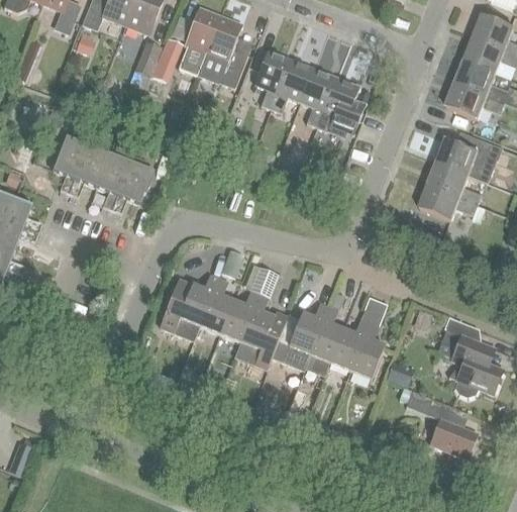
[(29,0),(41,4),(43,0),(5,0),(3,7),(17,13),(26,9),(29,0)]
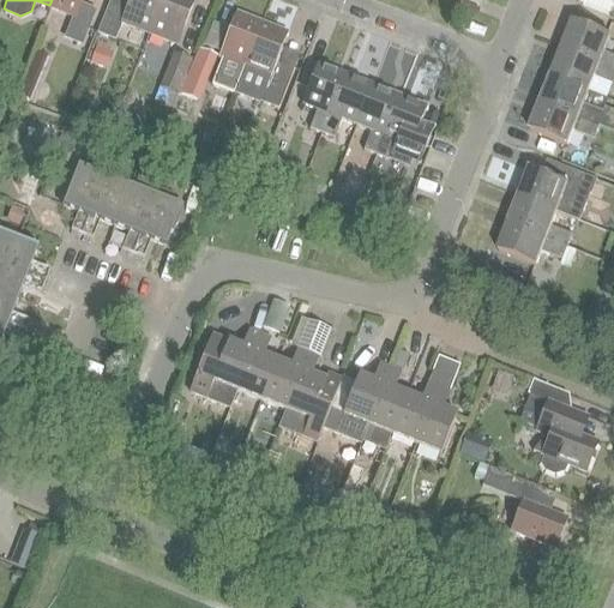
[(52,0),(49,5),(74,14),(66,34),(80,40),(91,12),(78,7),(80,0),(52,0)]
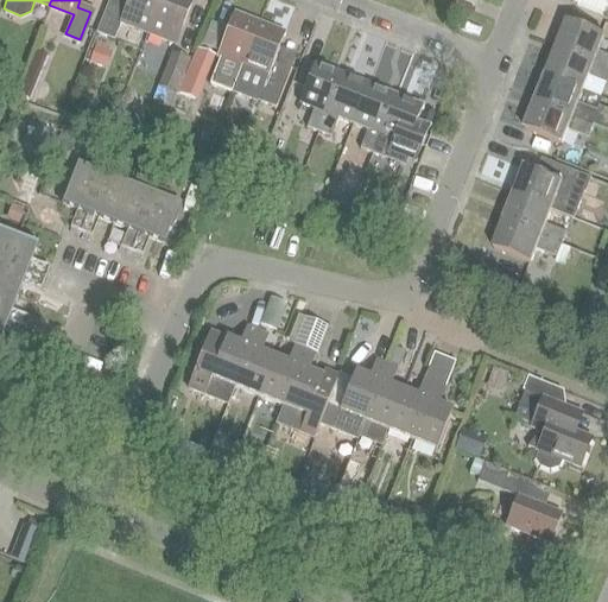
[(121,19),(147,30),(158,0),(127,0),(126,4),(116,0),(107,0),(96,30),(114,37),(121,19)]
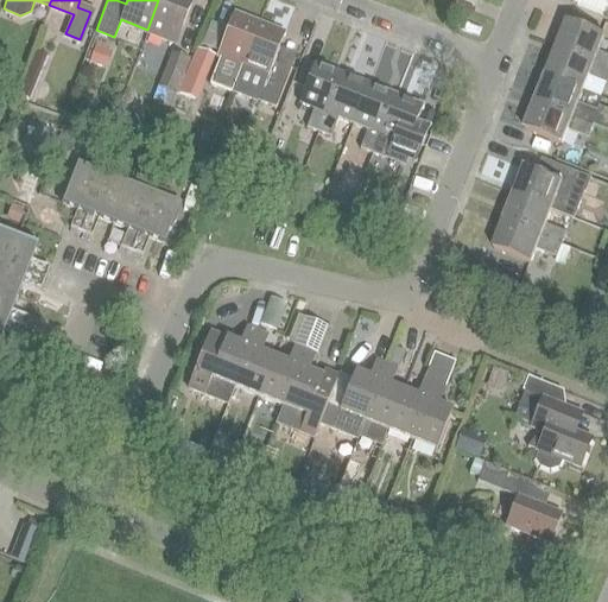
[(158,0),(147,30),(175,40),(190,0),(158,0)]
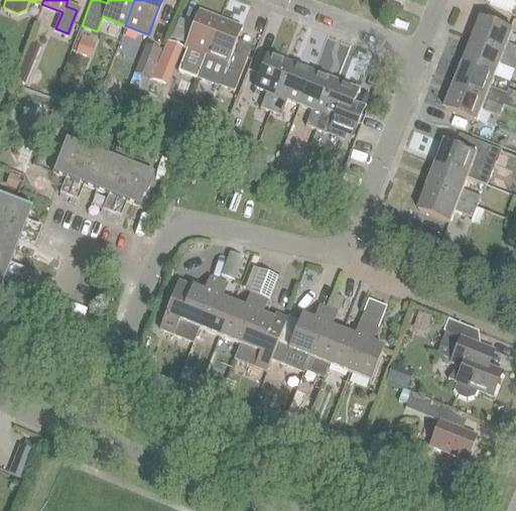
[(180,60),(177,68),(196,76),(199,68),(205,53),(206,53),(220,16),(199,8),(184,45),(186,46),(180,60)]
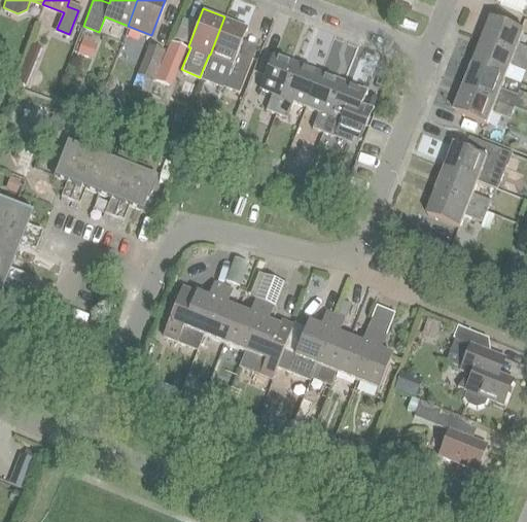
[(491,15),(481,44),(526,60),(526,44),(519,41),(524,29),(491,15)]
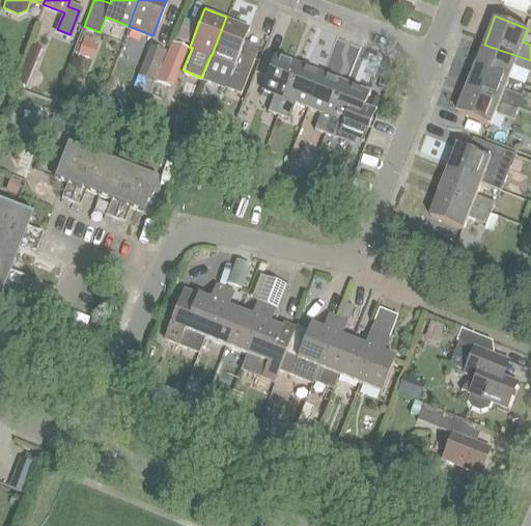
[(212,55),(203,77),(240,91),(254,55),(239,49),(248,25),(226,17),(212,55)]
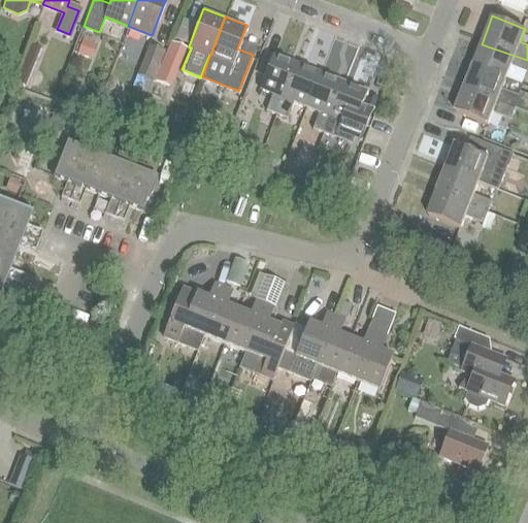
[(77,51),(87,54),(92,40),(83,36),(77,51)]
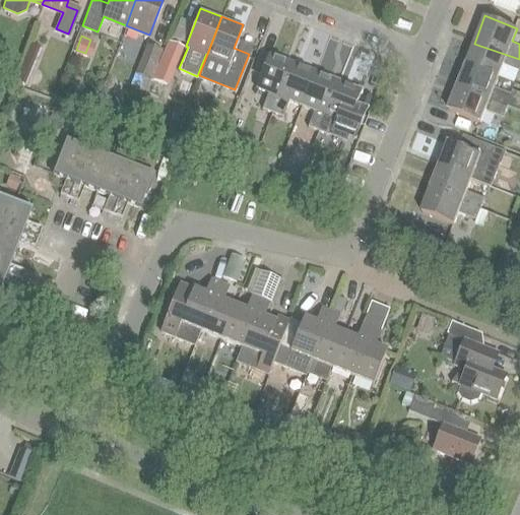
[(167,38),(152,75),(168,81),(169,82),(174,67),(183,45),(167,38)]
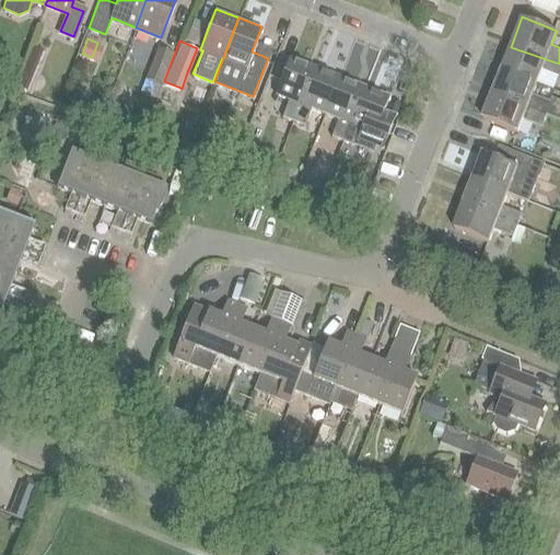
[(25,88),(43,47),(33,43),(16,84),(25,88)]
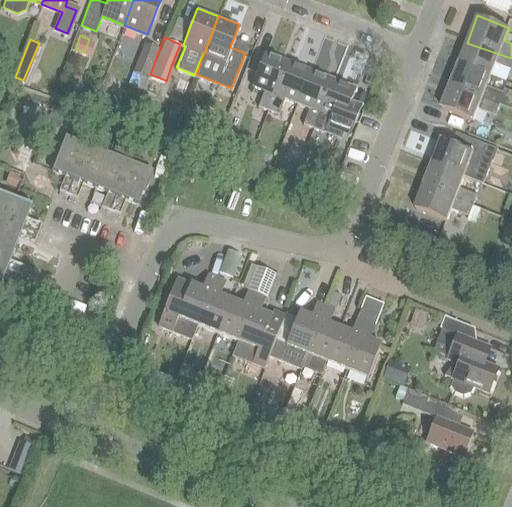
[(159,46),(143,40),(132,69),(148,75),(159,46)]
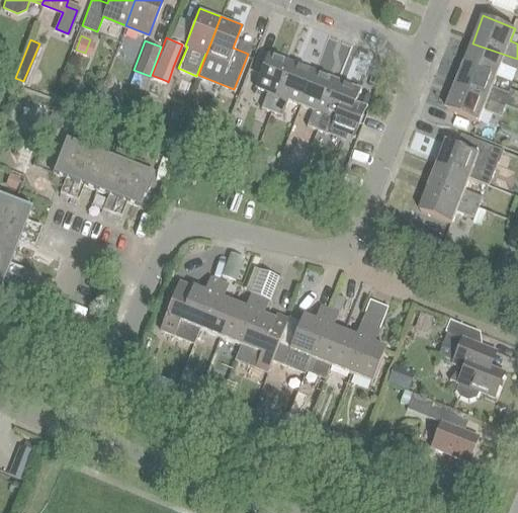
[(517,59),(472,44),(464,62),(497,74),(502,62),(517,68),(517,59)]
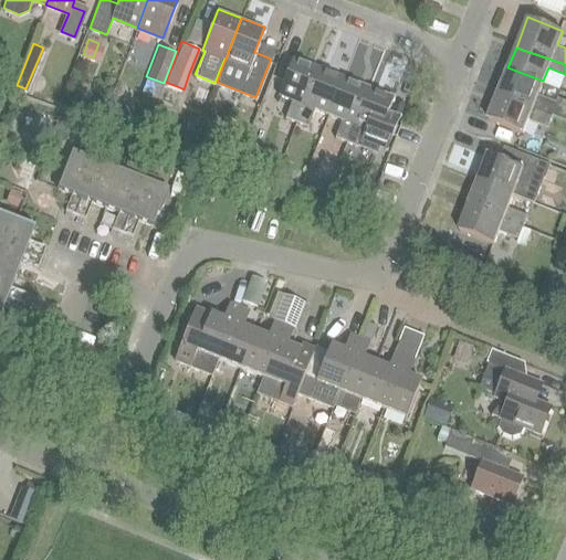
[(285,115),(296,119),(317,65),(292,55),(278,92),(292,97),(285,115)]
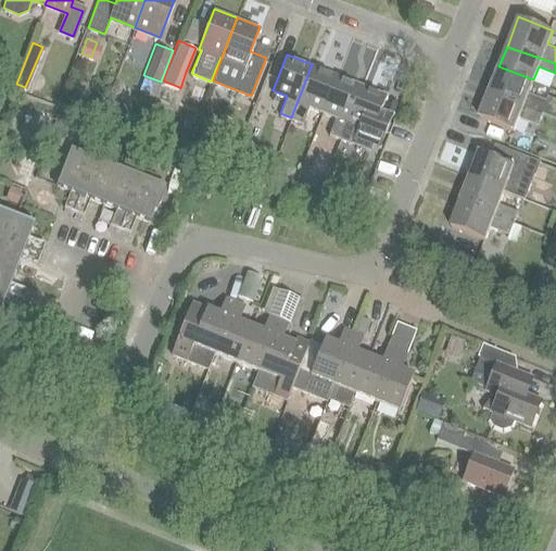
[(337,74),(312,64),(291,117),(302,122),(310,104),(323,110),(337,74)]
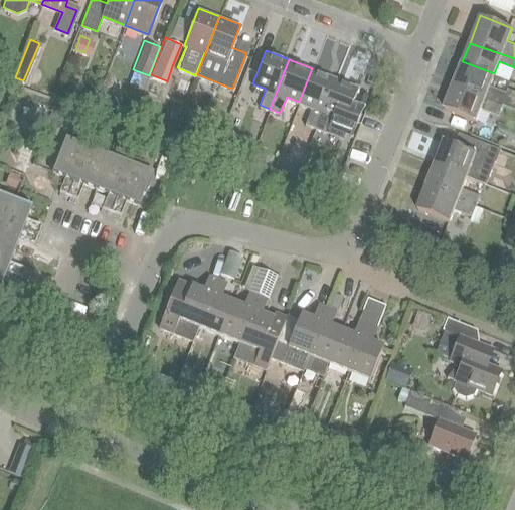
[(489,86),(494,73),(462,61),(454,83),(503,104),(514,108),(514,90),(509,88),(507,93),(489,86)]
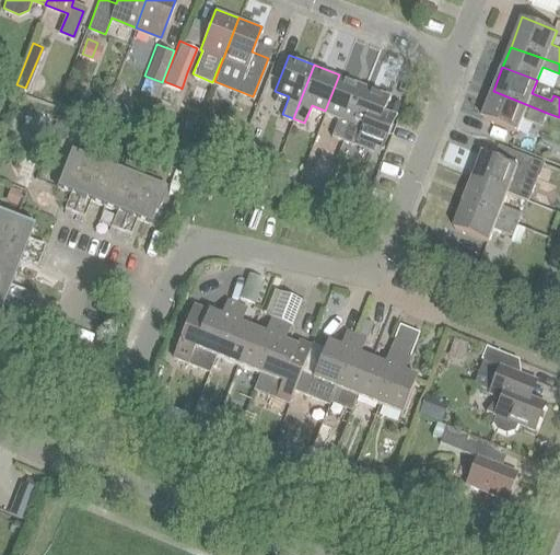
[(363,84),(339,74),(325,111),(338,116),(331,134),(342,138),(363,85),(363,84)]
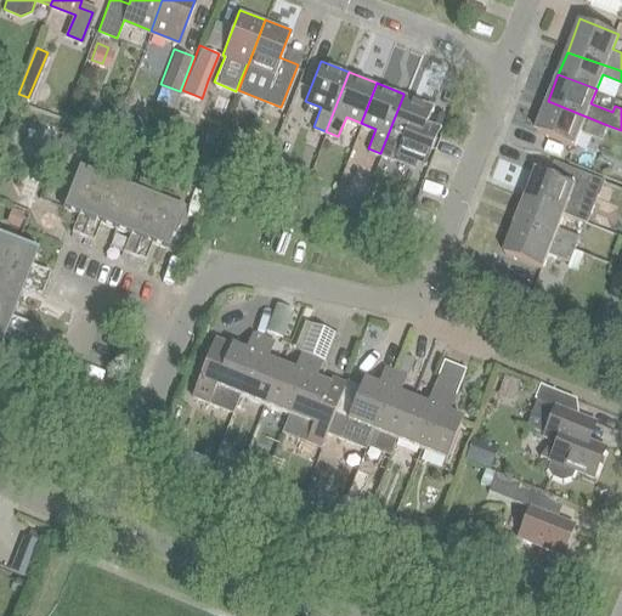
[(403,94),(403,95),(380,153),(393,158),(401,139),(416,145),(431,105),(403,94)]
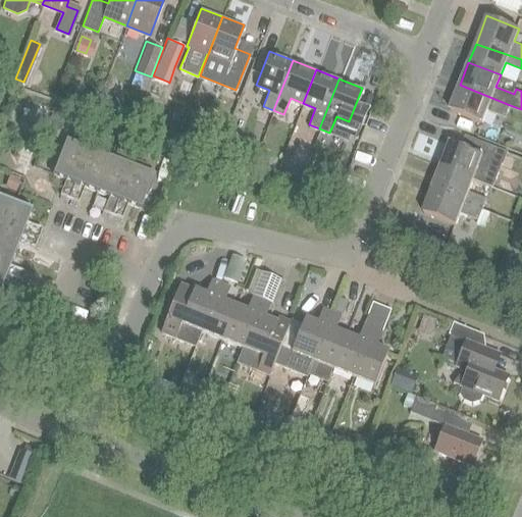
[(39,93),(51,98),(54,90),(42,85),(39,93)]
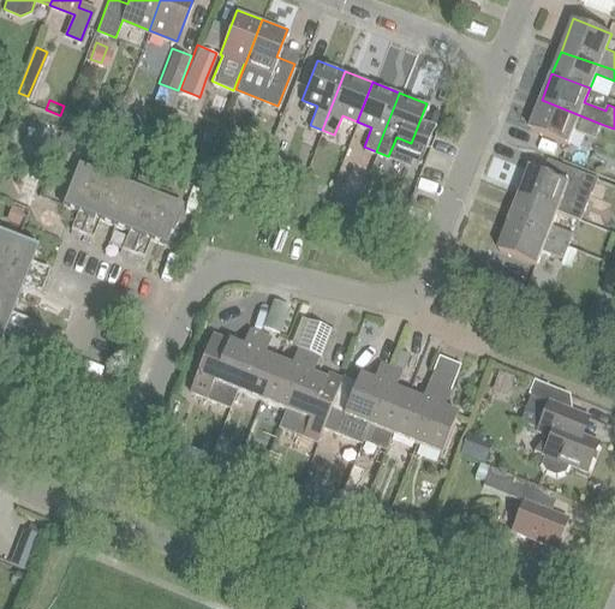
[(595,136),(601,124),(542,100),(531,127),(568,143),(574,127),(595,136)]
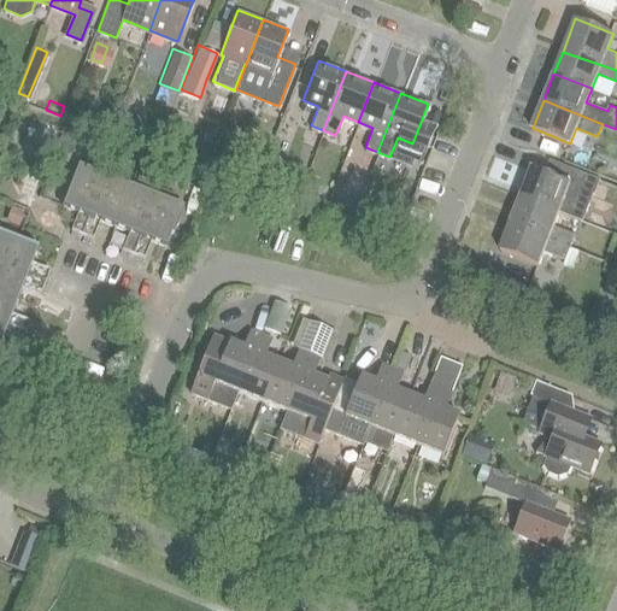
[(127,117),(116,122),(122,136),(133,131),(127,117)]
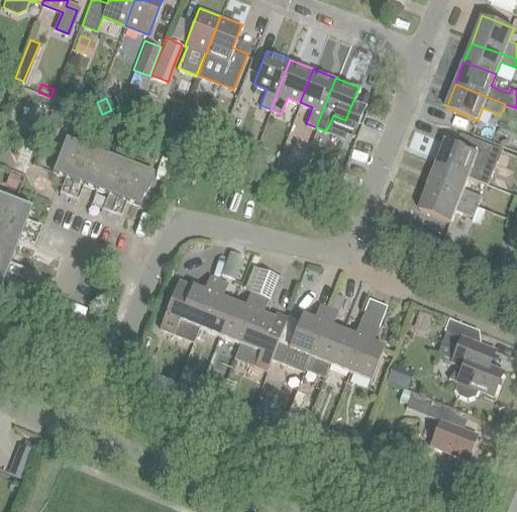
[(65,112),(52,108),(48,116),(44,114),(39,127),(57,134),(65,112)]
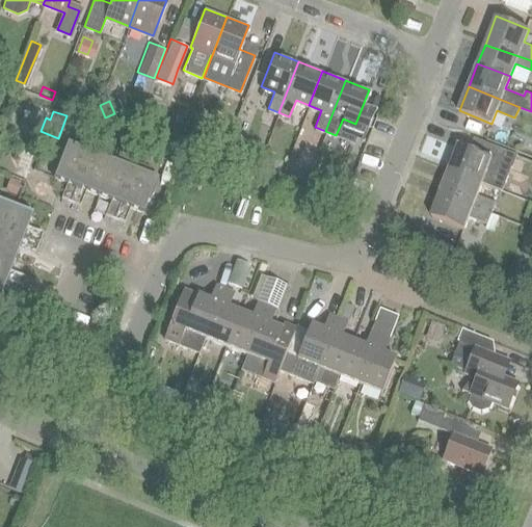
[(225,147),(219,162),(237,168),(250,174),(260,151),(246,146),(249,136),(232,130),(225,147)]
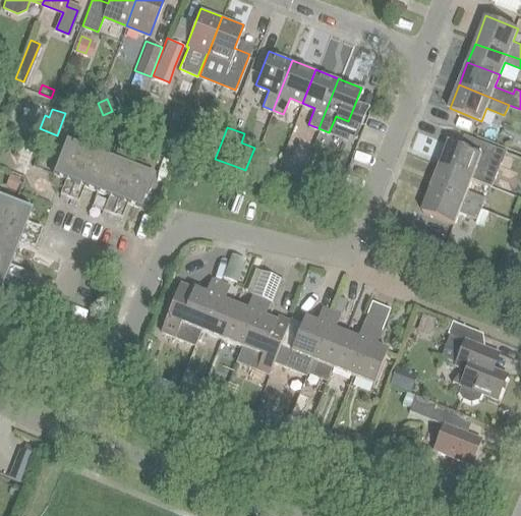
[(181,129),(176,142),(185,147),(191,133),(181,129)]
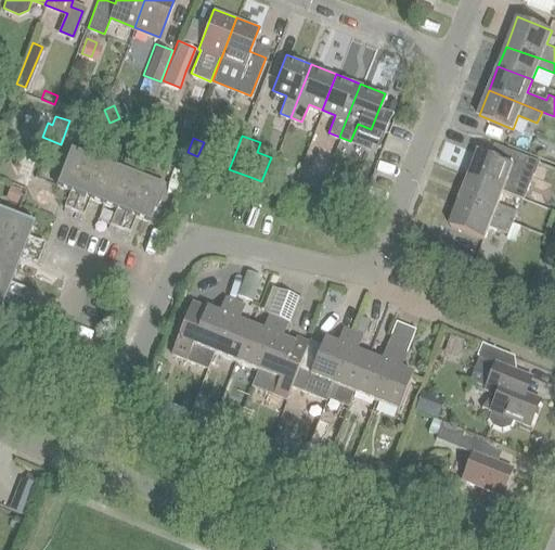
[(479,150),(469,175),(503,189),(523,196),(532,171),(534,173),(539,158),(494,142),(490,154),(479,150)]
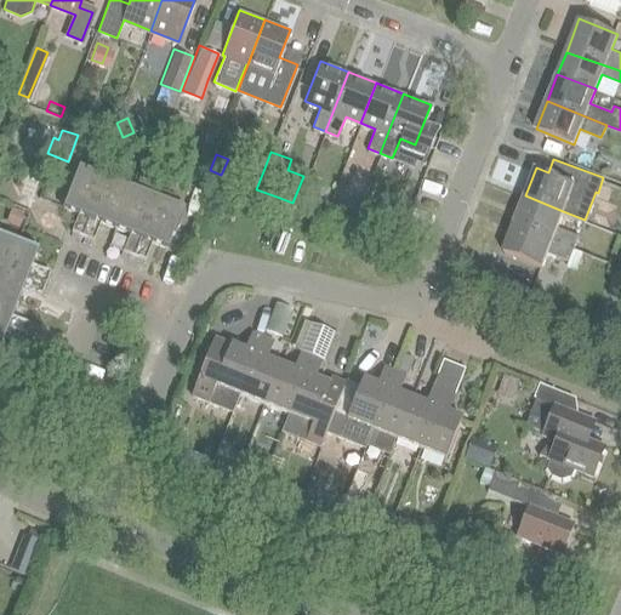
[(143,163),(138,175),(157,182),(161,170),(143,163)]
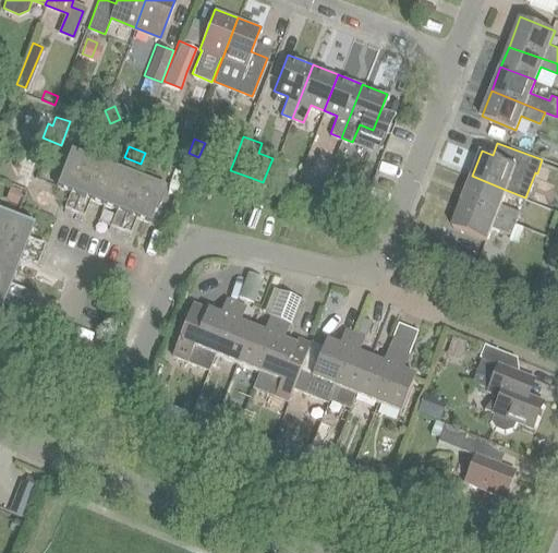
[(64,205),(74,209),(95,157),(71,147),(57,184),(70,189),(64,205)]
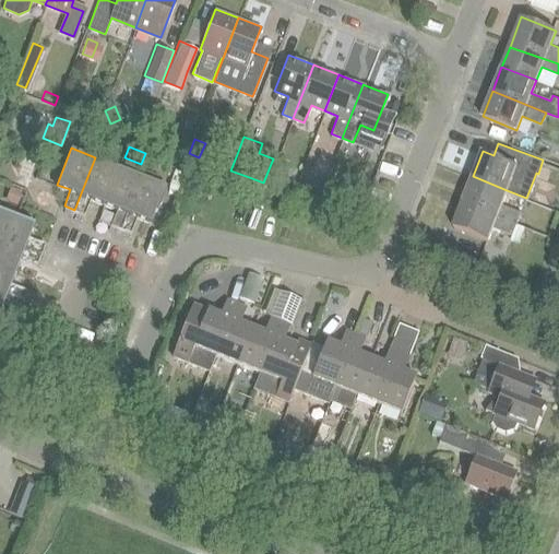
[(103,202),(116,166),(95,157),(74,210),(84,214),(91,198),(103,202)]
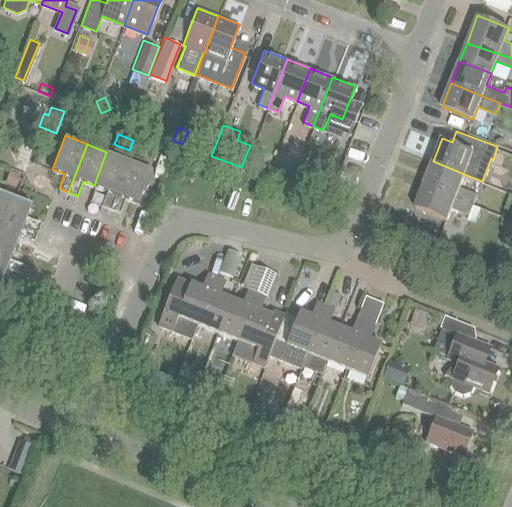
[(266,150),(254,145),(248,161),(260,165),(266,150)]
